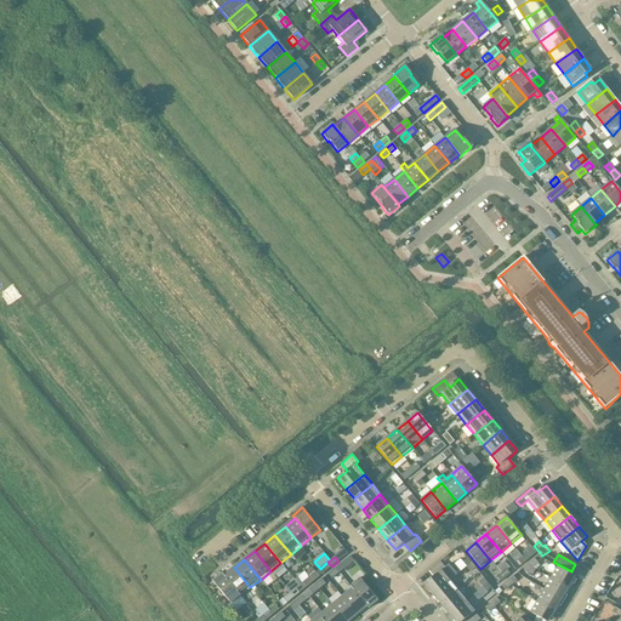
[(332,567),(328,562),(322,568),(325,571),(332,567)]
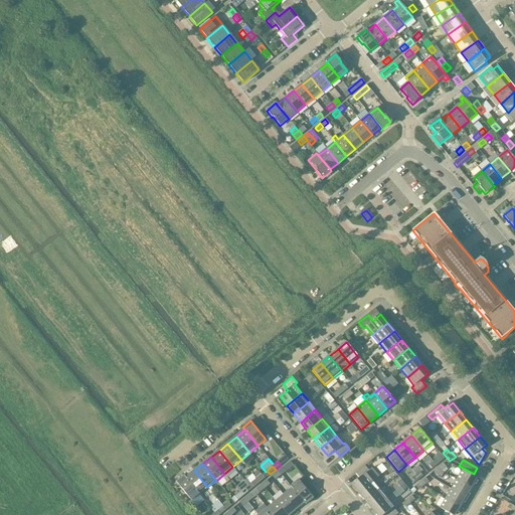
[(358,494),(373,481),(379,477),(372,468),(369,471),(364,466),(355,474),(359,478),(351,485),(358,494)]
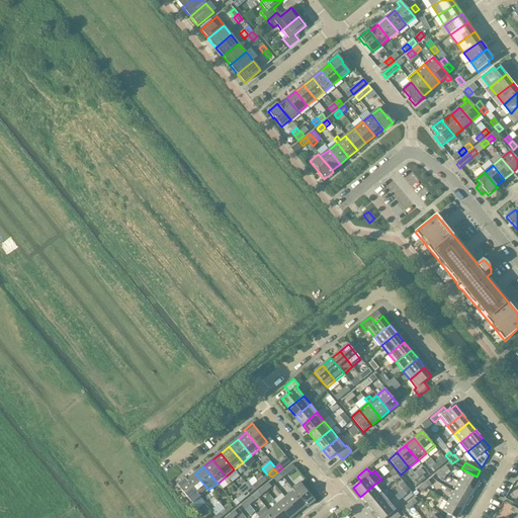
[(284,470),(279,476),(282,479),(287,475),(284,470)]
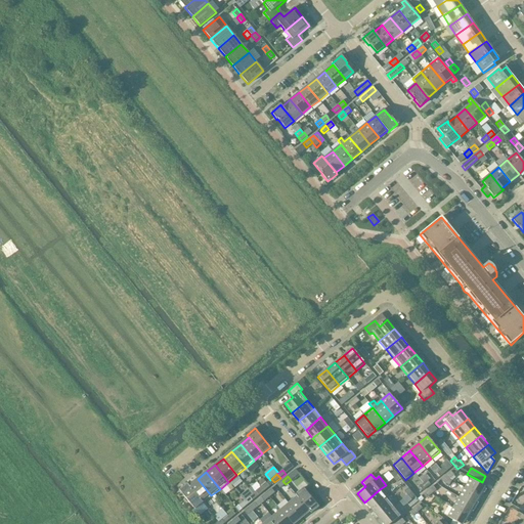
[(189,486),(203,503),(211,495),(198,479),(189,486)]
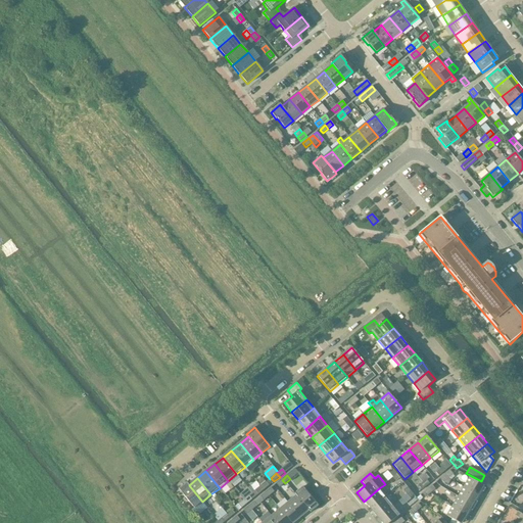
[(464,487),(480,497),(483,492),(480,491),(483,486),(469,478),(464,487)]
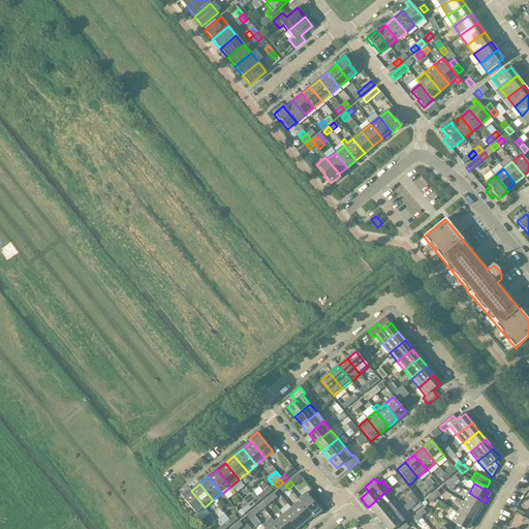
[(288,489),(285,486),(279,490),(283,494),(288,489)]
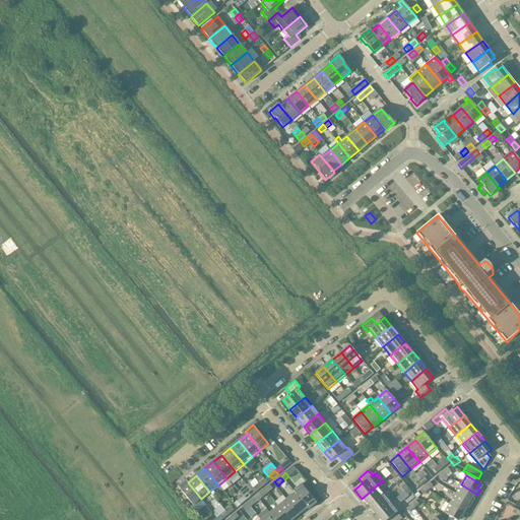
[(264,478),(259,483),(262,488),(267,482),(264,478)]
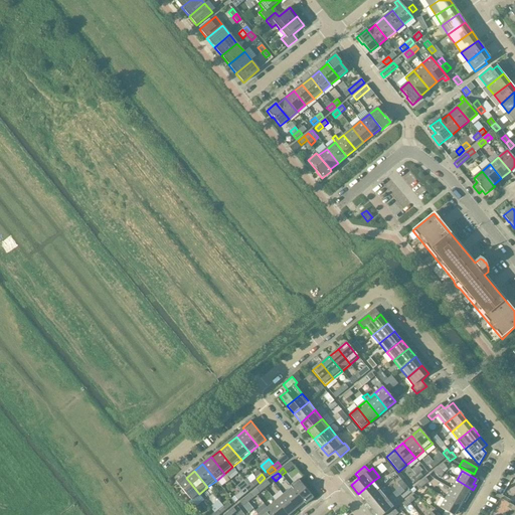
[(186,478),(184,475),(176,482),(191,501),(199,494),(186,478)]
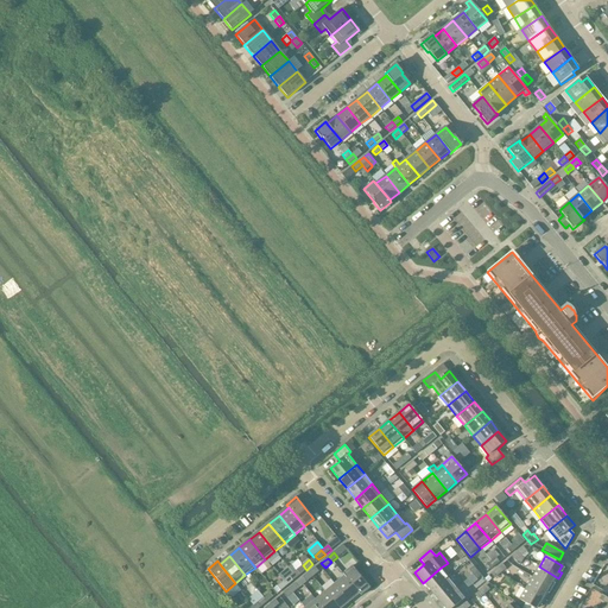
[(495,567),(492,562),(481,570),(485,575),(495,567)]
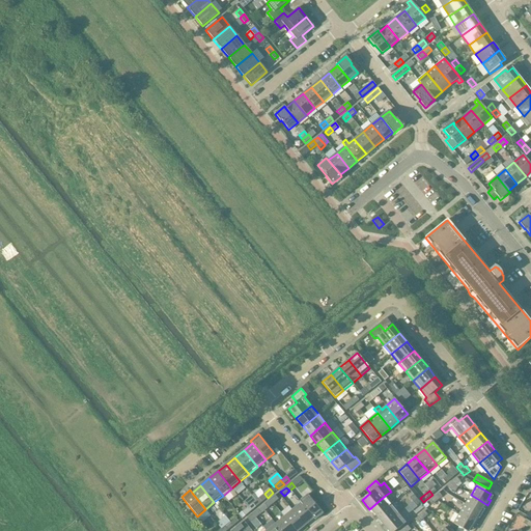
[(268,498),(264,494),(259,498),(262,502),(268,498)]
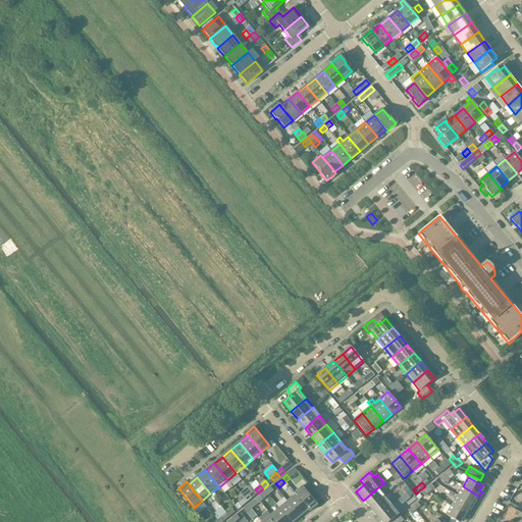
[(295,492),(297,496),(297,494),(308,509),(308,510),(310,512),(318,505),(303,486),(295,492)]
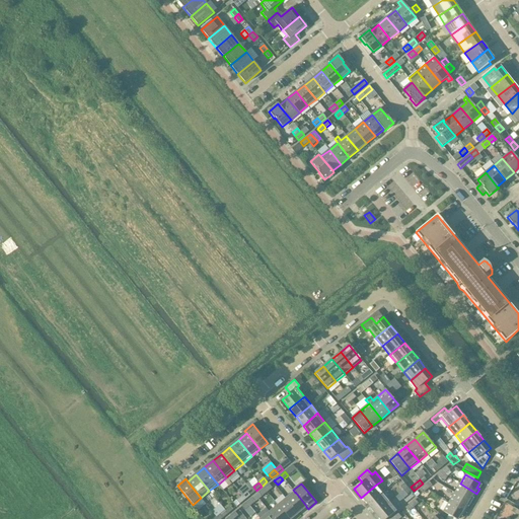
[(473,498),(476,494),(460,484),(454,493),(468,502),(471,497),(473,498)]
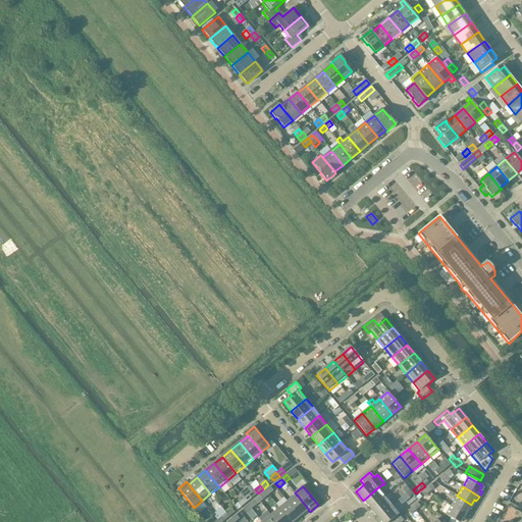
[(248,487),(240,493),(244,499),(248,494),(252,491),(248,487)]
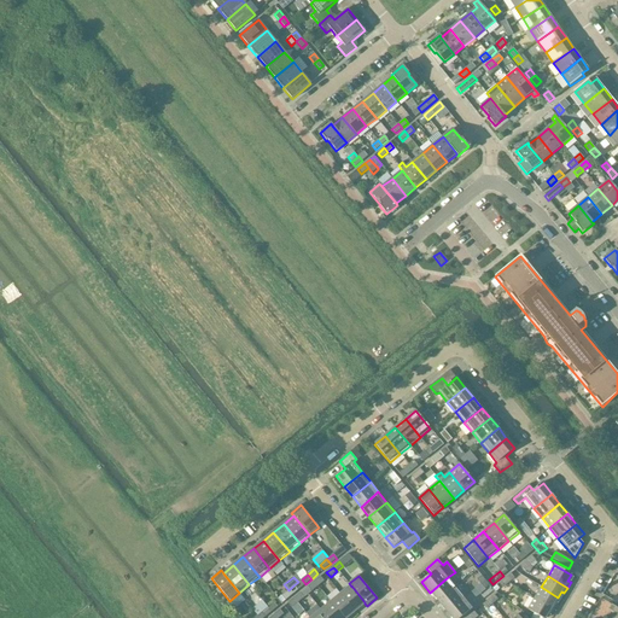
[(320,577),(314,582),(318,587),(325,582),(320,577)]
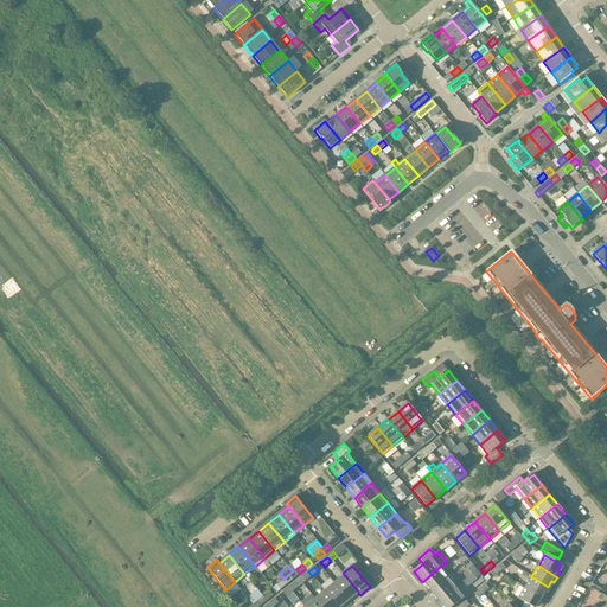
[(440,567),(422,582),(430,592),(448,577),(440,567)]
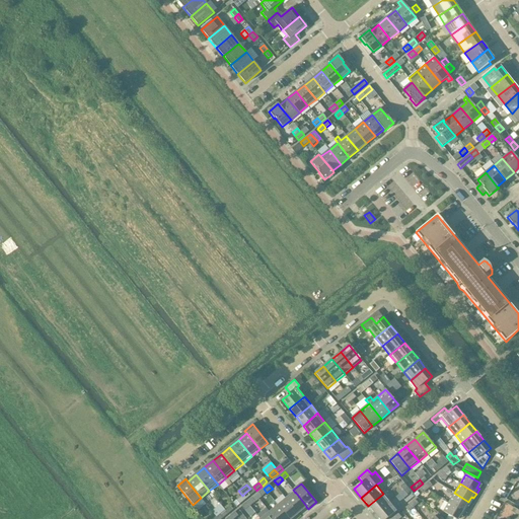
[(267,493),(264,489),(258,493),(262,497),(267,493)]
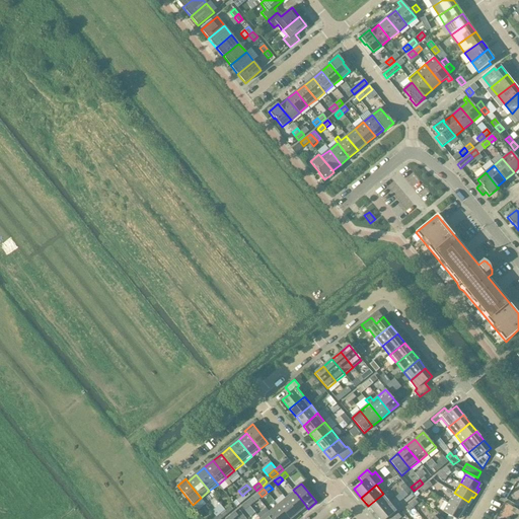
[(242,496),(241,496),(244,500),(250,496),(246,492),(242,496)]
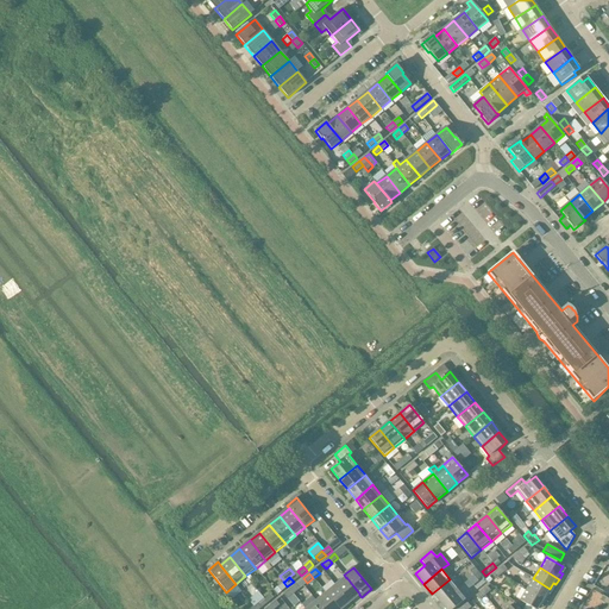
[(346,577),(346,578),(337,585),(350,602),(359,595),(359,594),(346,577)]
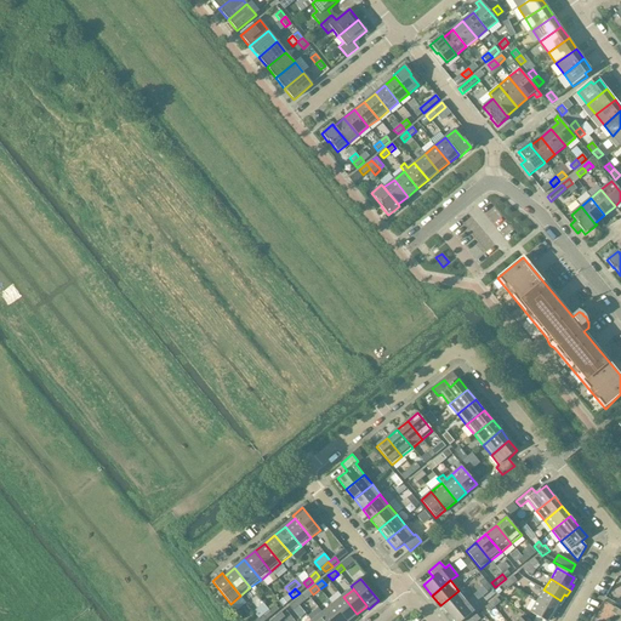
[(557,605),(560,600),(543,590),(537,602),(557,613),(560,608),(557,605)]
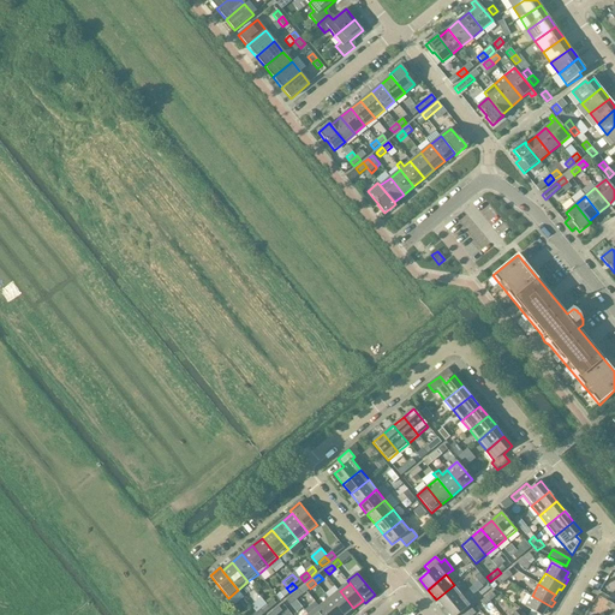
[(445,609),(463,595),(454,585),(436,599),(445,609)]
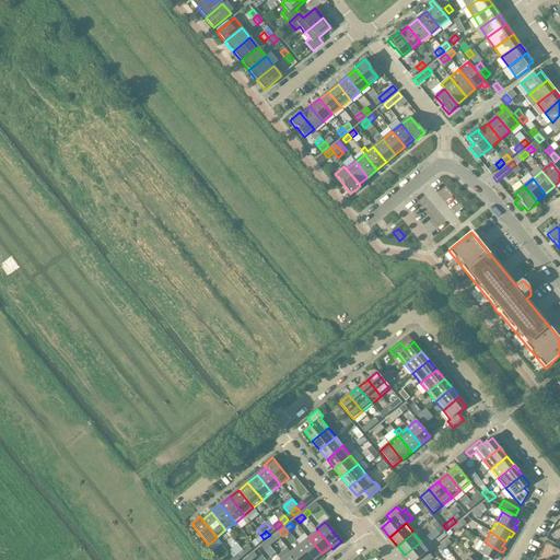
[(264,539),(260,535),(255,540),(258,544),(264,539)]
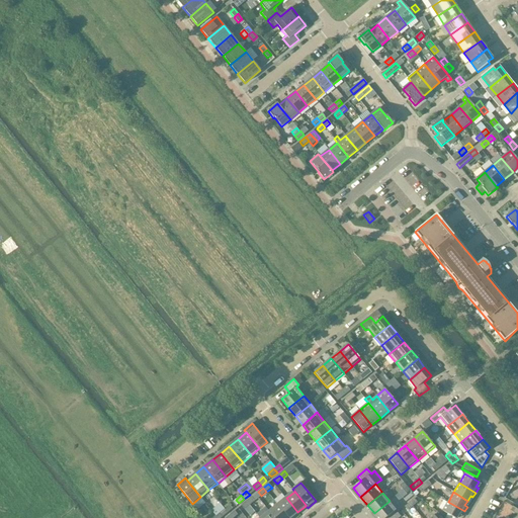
[(252,498),(247,502),(250,506),(255,501),(252,498)]
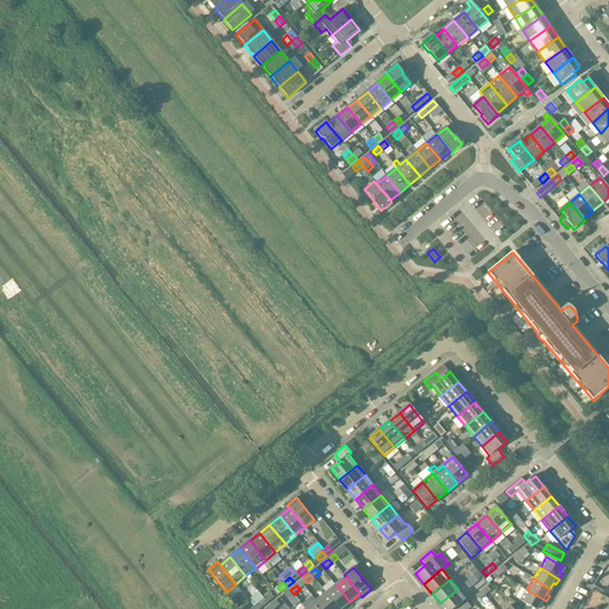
[(340,608),(350,602),(337,585),(326,594),(338,608),(340,608)]
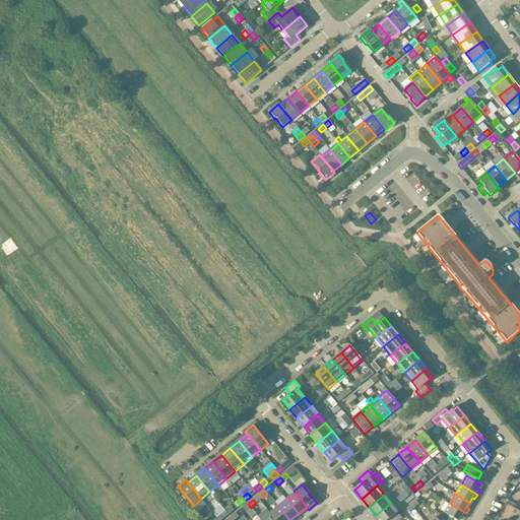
[(391,503),(376,515),(380,519),(387,519),(398,511),(391,503)]
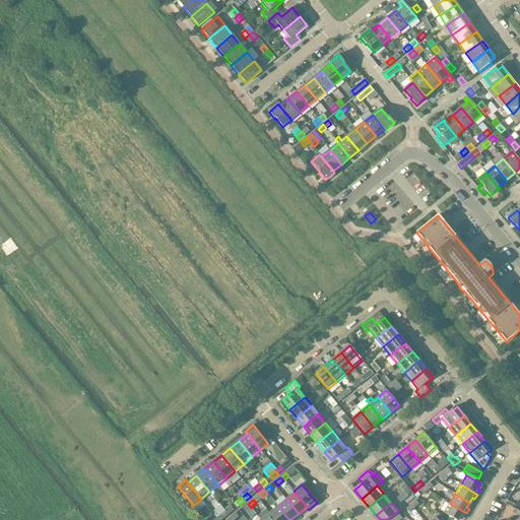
[(251,508),(248,504),(242,508),(246,512),(251,508)]
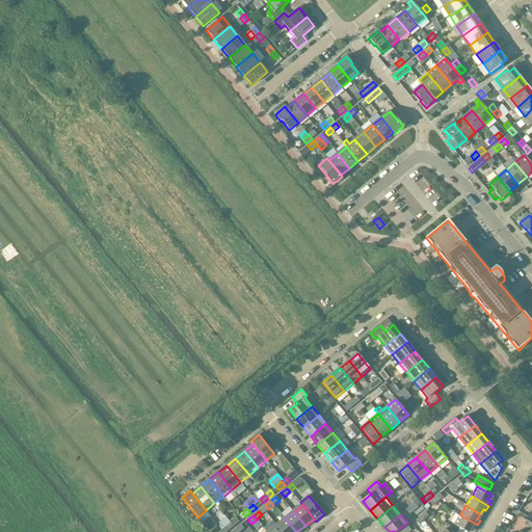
[(474,530),(477,525),(460,515),(454,525),(466,531),(469,531),(472,528),(474,530)]
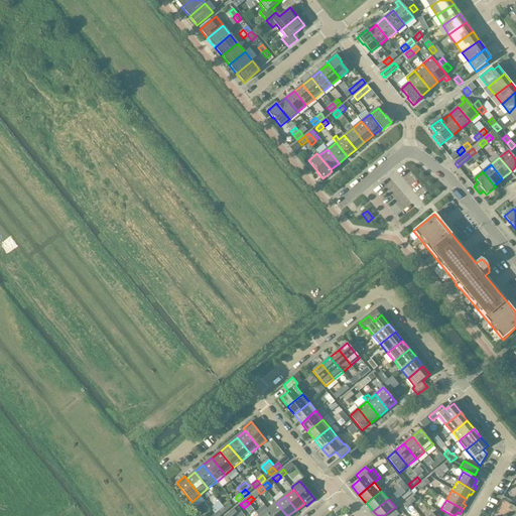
[(229,503),(223,507),(227,511),(232,507),(229,503)]
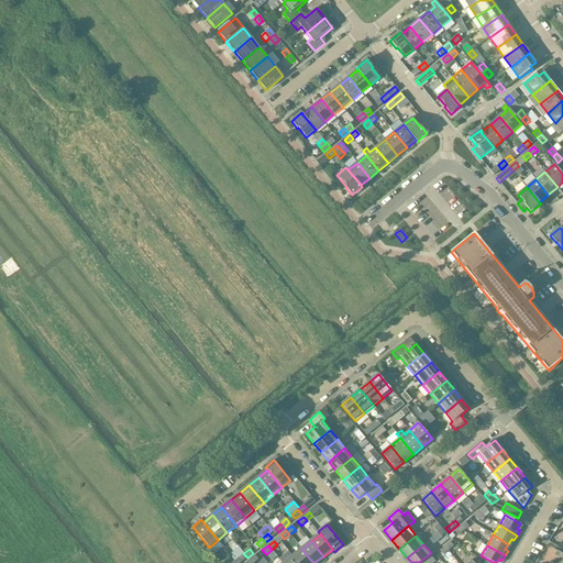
[(293,556),(297,562),(312,562),(301,549),(293,556)]
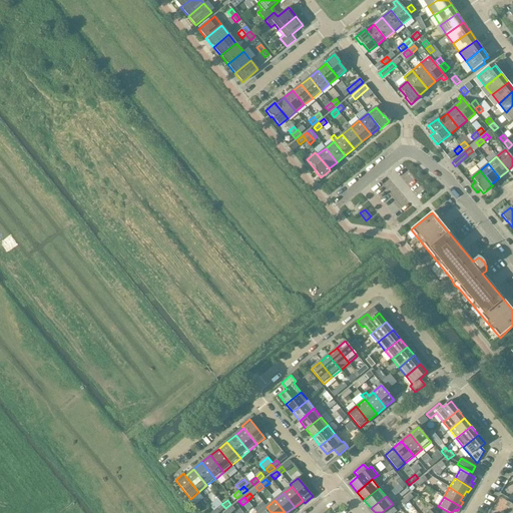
[(225,508),(221,504),(216,508),(219,512),(225,508)]
